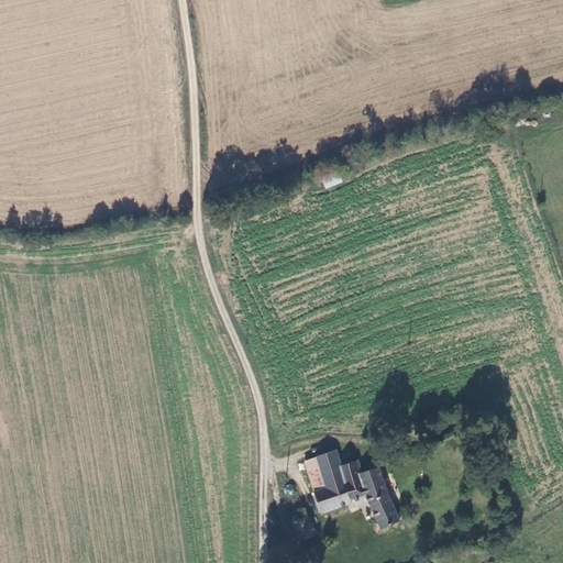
[(519,112),(511,116),(515,127),(522,124),(519,112)]
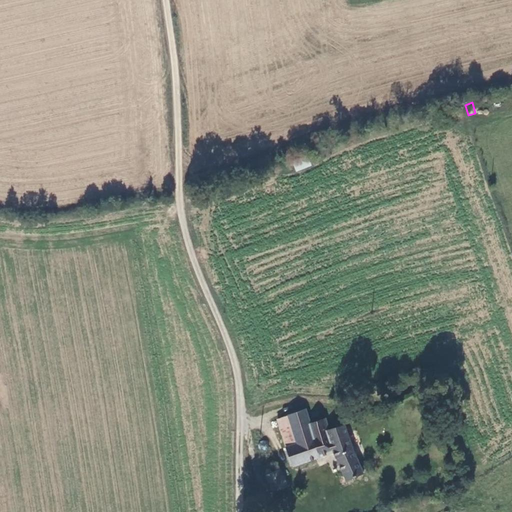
[(334,452),(336,458),(345,479),(361,472),(353,453),(343,426),(328,431),(323,417),(308,422),(304,409),(290,414),(285,416),(295,443),(285,447),(292,467),(326,454),(334,452)]
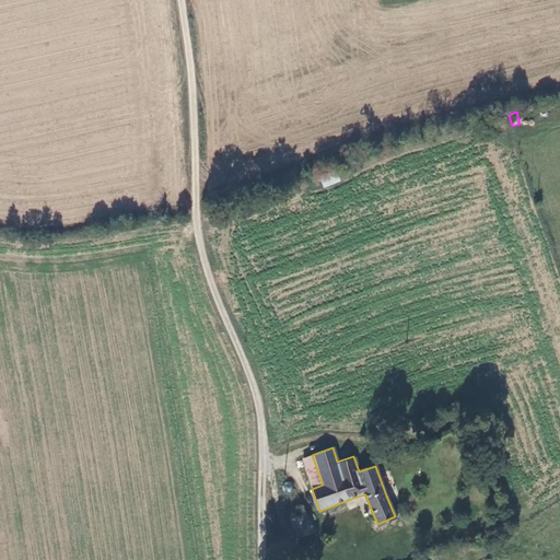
[(301,458),(312,489),(323,485),(312,455),(301,458)]
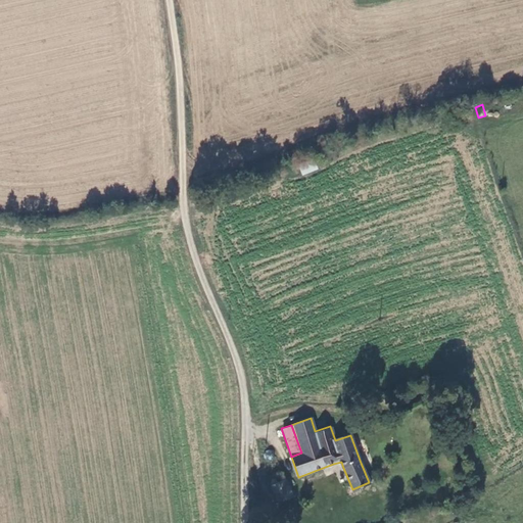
[(289,480),(298,477),(291,457),(282,460),(289,480)]
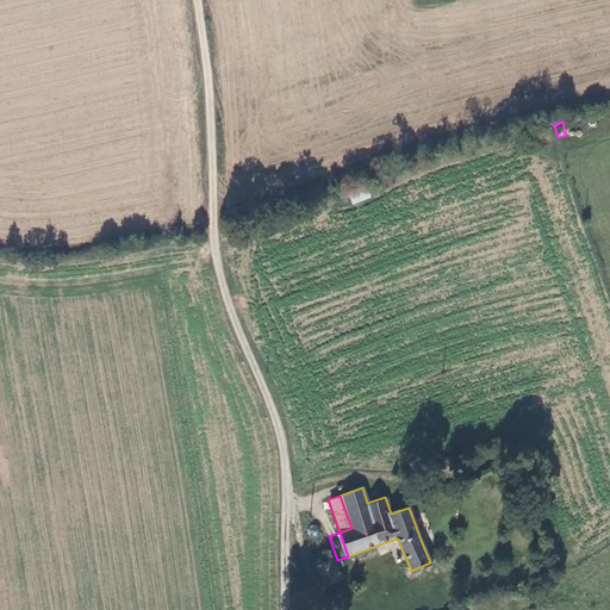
[(391,549),(400,546),(398,539),(388,541),(391,549)]
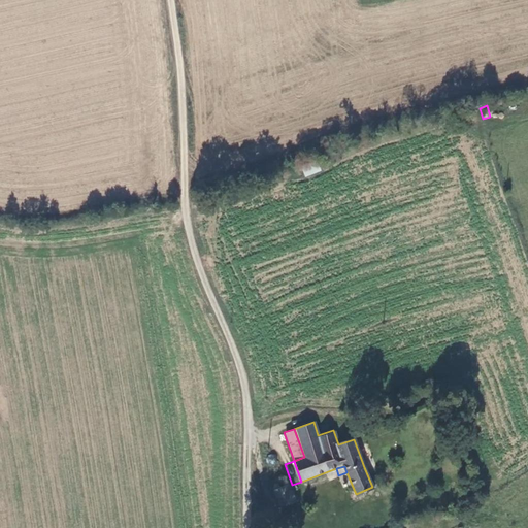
[(288,484),(273,490),(279,505),(294,500),(288,484)]
